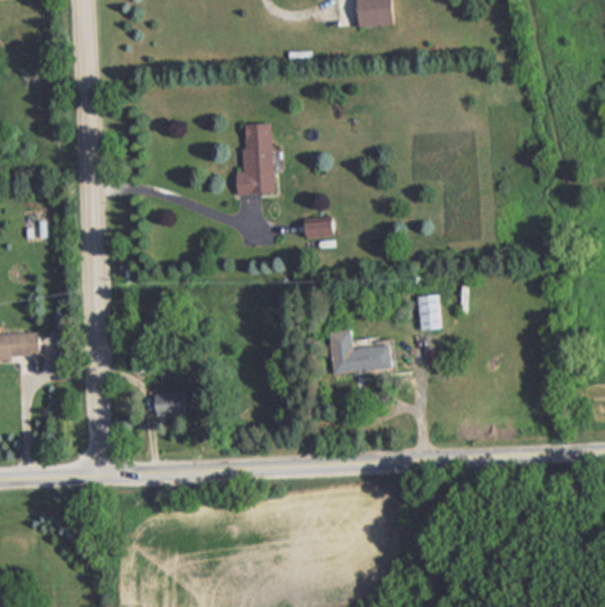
[(272,195),(272,124),(239,125),(240,195),(272,195)]
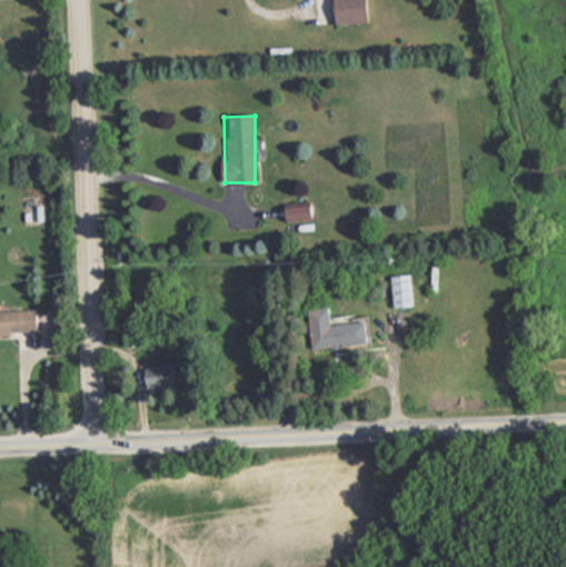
[(389,277),(393,309),(414,307),(410,275),(389,277)]
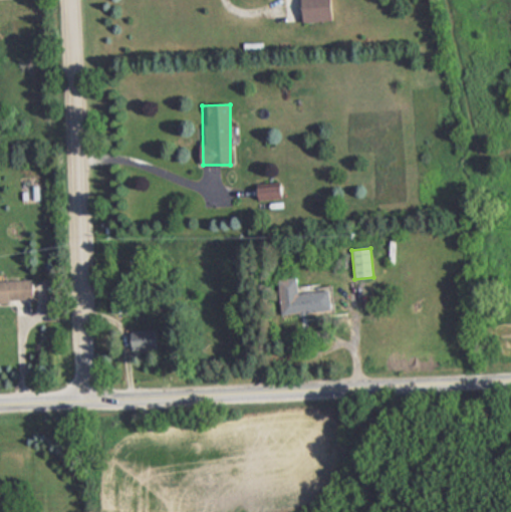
[(279,280),(281,316),(331,313),(330,292),(297,294),(296,279),(279,280)]
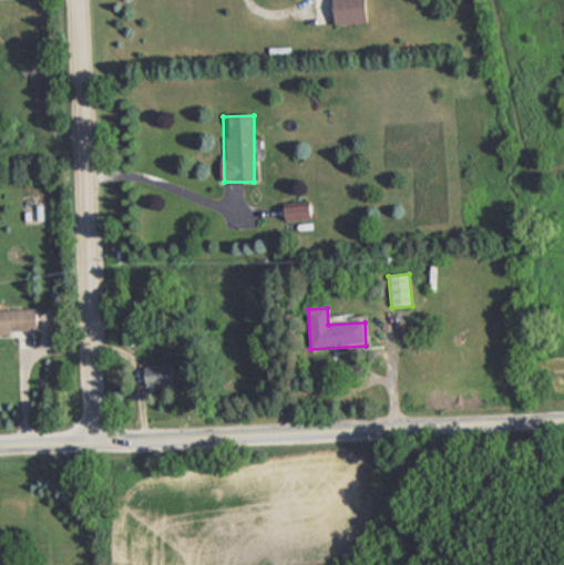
[(0,334),(38,334),(38,310),(0,310),(0,334)]
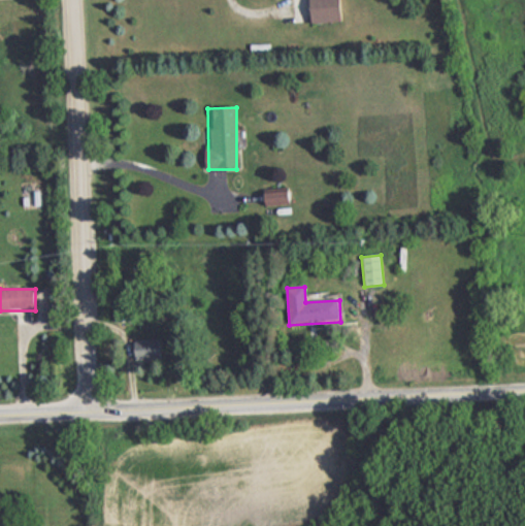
[(135,339),(135,358),(167,359),(167,340),(135,339)]
